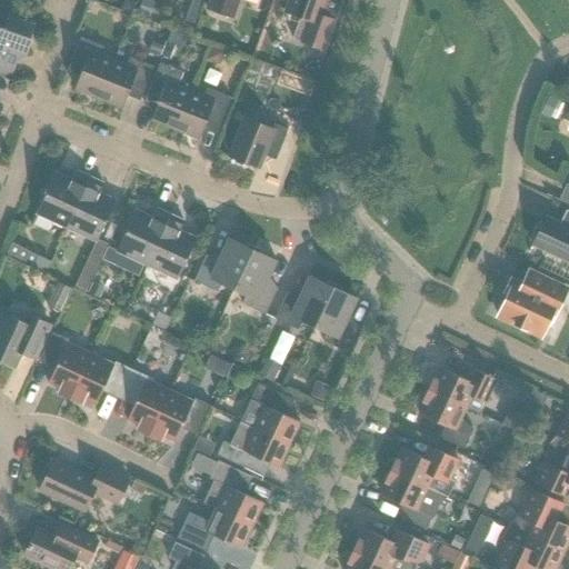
[(123,0),(120,11),(132,16),(137,3),(127,0),(123,0)]
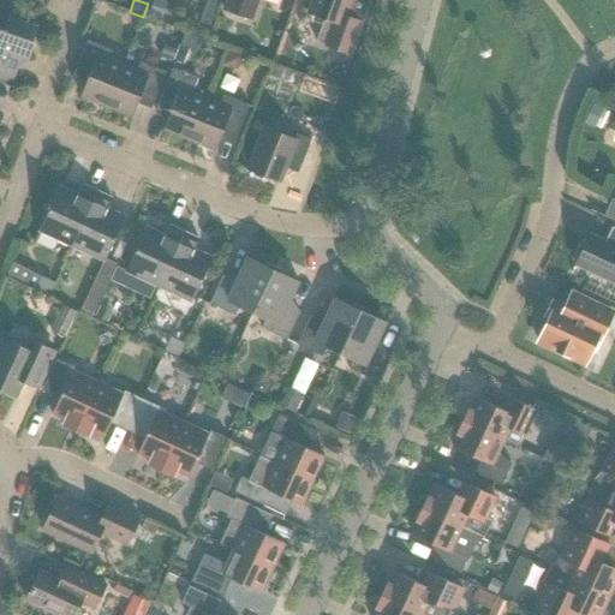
[(208,0),(199,23),(210,28),(220,0),(208,0)]
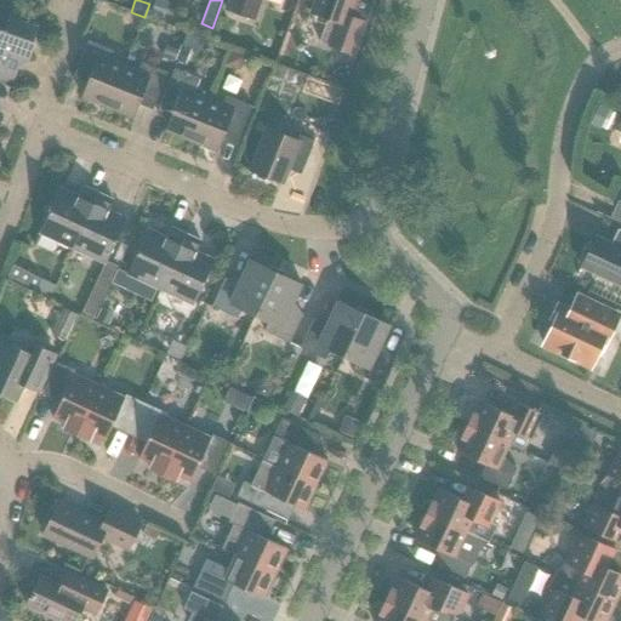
[(229,0),(226,11),(254,21),(260,0),(229,0)]
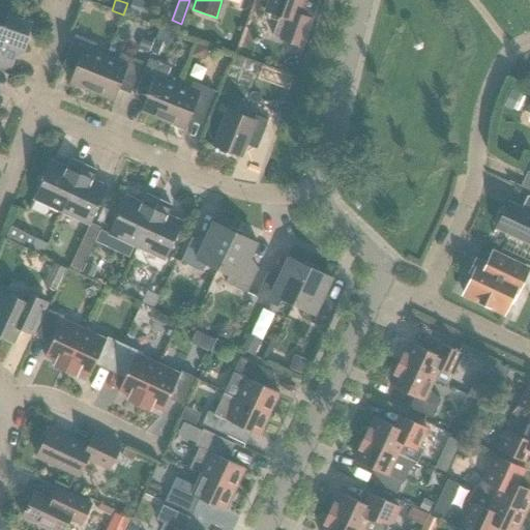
[(303,0),(269,0),(266,11),(280,17),(272,36),(301,47),(312,20),(299,15),(303,0)]
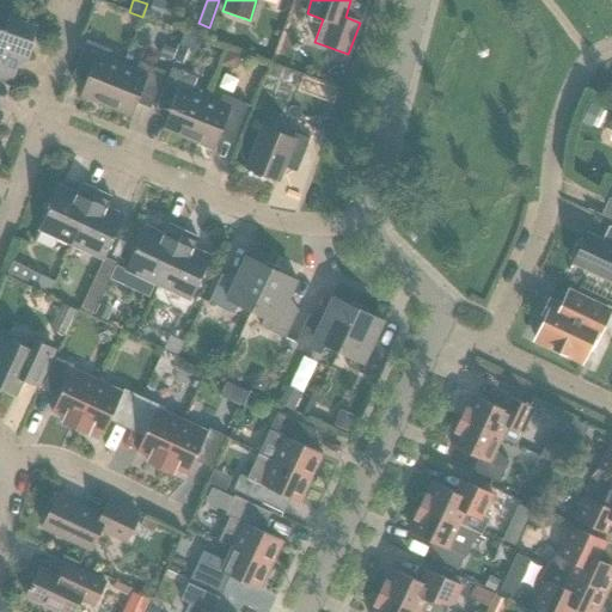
[(36,28),(10,18),(4,31),(0,30),(0,79),(11,84),(17,67),(26,62),(34,42),(31,41),(36,28)]
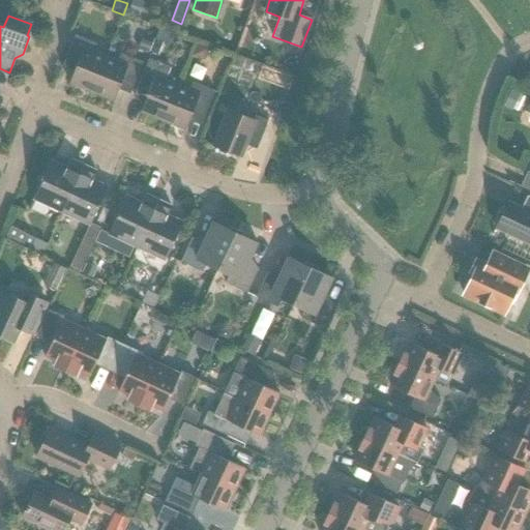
[(69,83),(91,92),(106,57),(94,52),(97,43),(75,35),(62,67),(75,71),(69,83)]
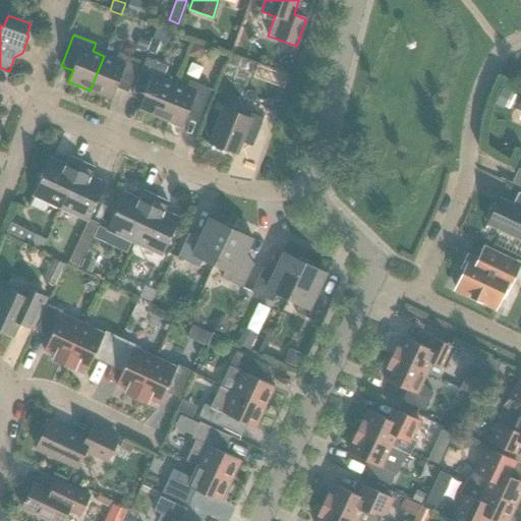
[(147,51),(156,54),(161,42),(153,39),(152,38),(147,51)]
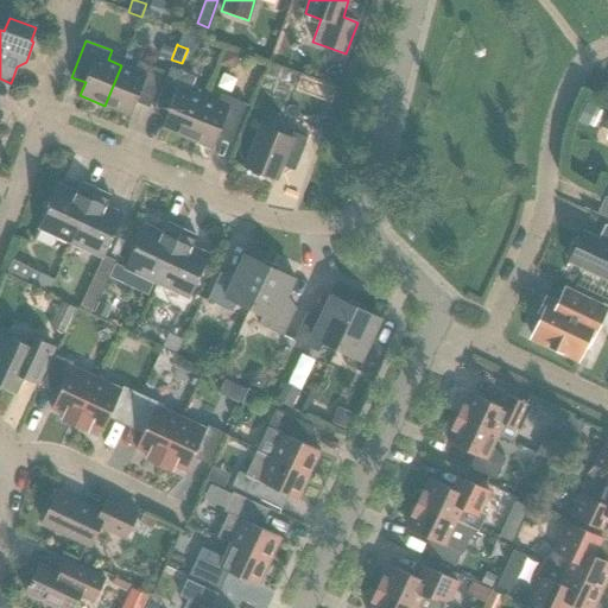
[(159,57),(170,61),(175,49),(163,45),(159,57)]
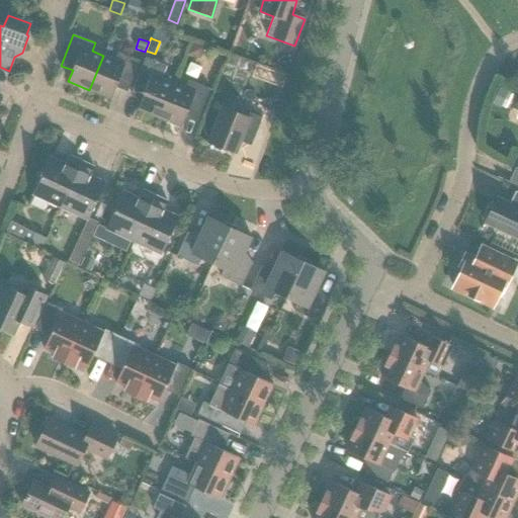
[(192,42),(188,55),(200,60),(204,48),(192,42)]
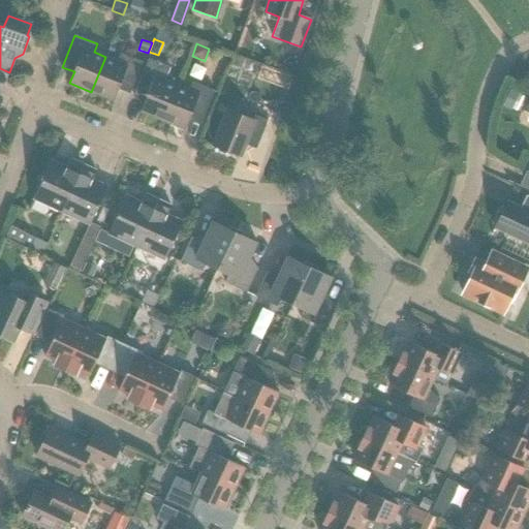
[(105,57),(91,92),(114,100),(118,89),(130,94),(143,62),(121,54),(118,61),(105,57)]
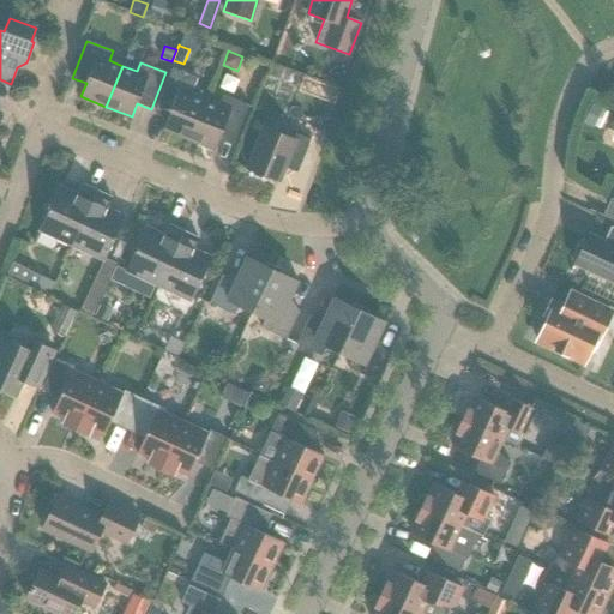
[(164,130),(190,140),(206,100),(192,94),(198,78),(173,68),(155,110),(169,116),(164,130)]
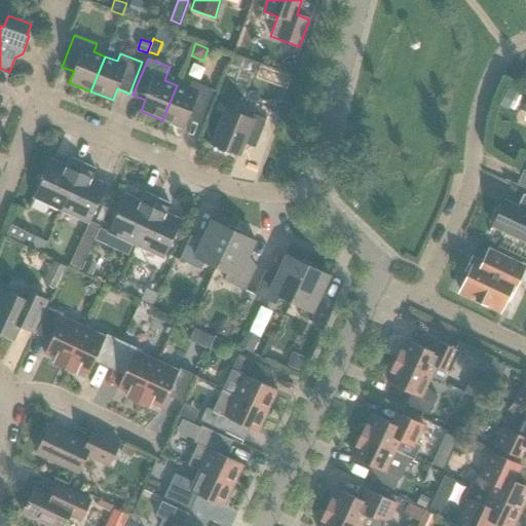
[(292,72),(296,62),(290,59),(283,61),(280,68),(292,72)]
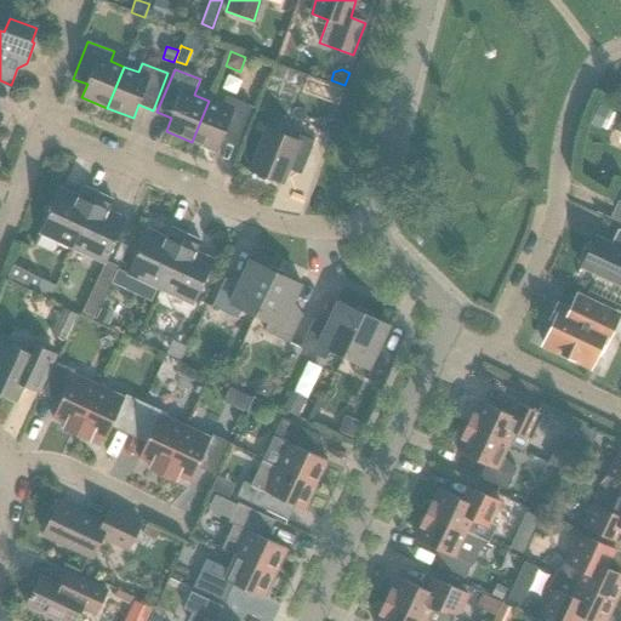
[(209,101),(192,142),(217,152),(223,138),(237,144),(252,107),(226,97),(222,106),(209,101)]
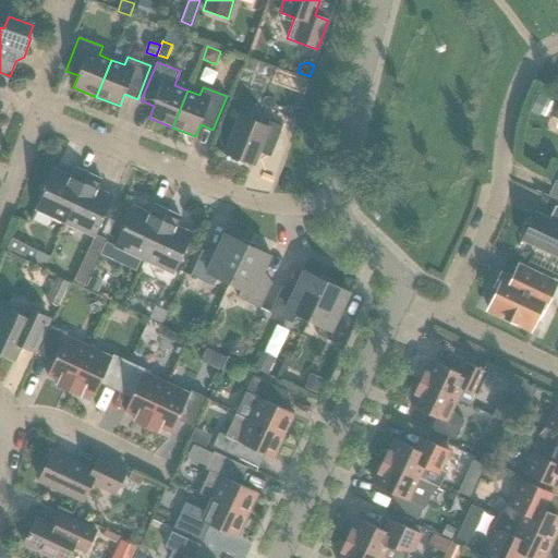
[(531,112),(540,117),(548,98),(538,94),(531,112)]
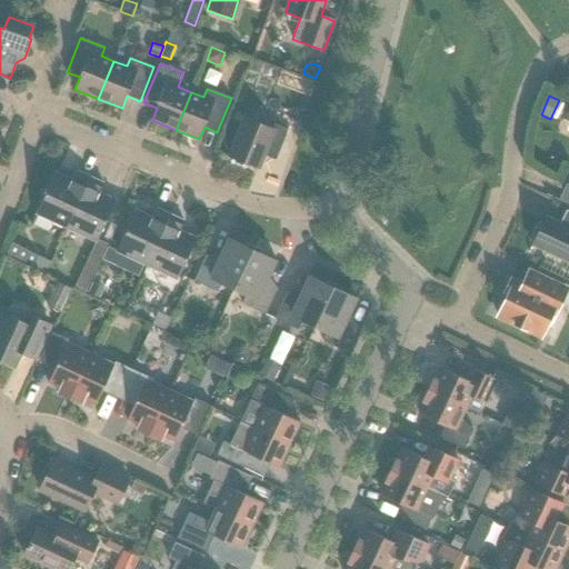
[(272,130),(246,119),(231,157),(258,168),(263,156),(276,160),(288,130),(275,125),(272,130)]
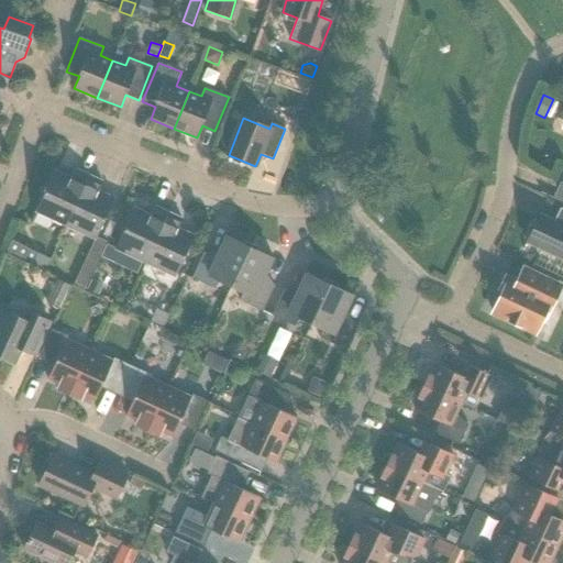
[(36,211),(66,225),(89,176),(75,169),(70,179),(55,172),(36,211)]
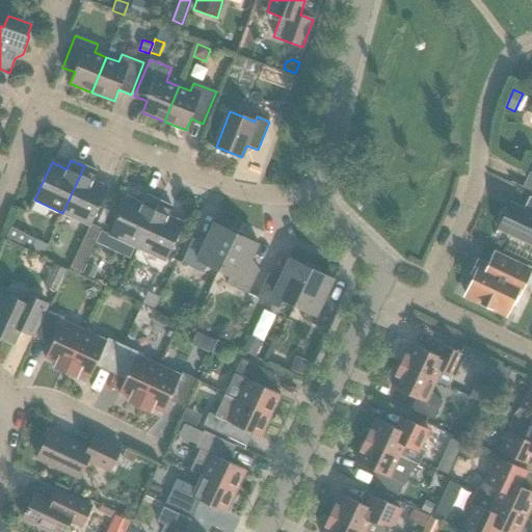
[(84,166),(62,213),(90,225),(107,188),(92,181),(97,173),(84,166)]
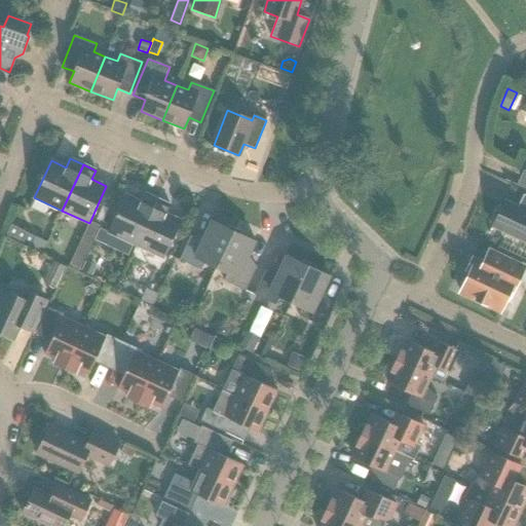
[(109,232),(136,246),(157,199),(145,193),(141,202),(126,195),(109,231),(101,227),(95,240),(104,245),(109,232)]
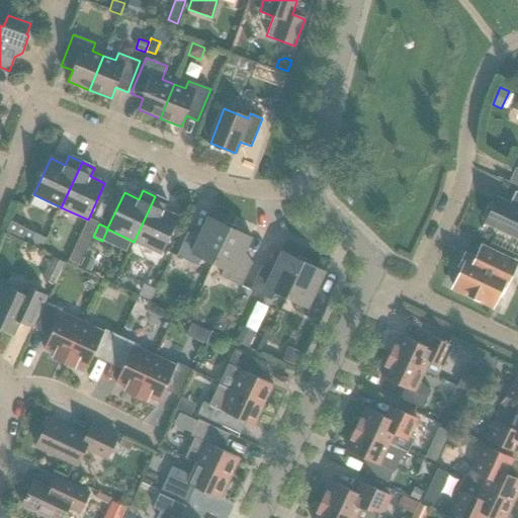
[(517,192),(515,191),(510,203),(497,197),(485,224),(517,239),(517,192)]
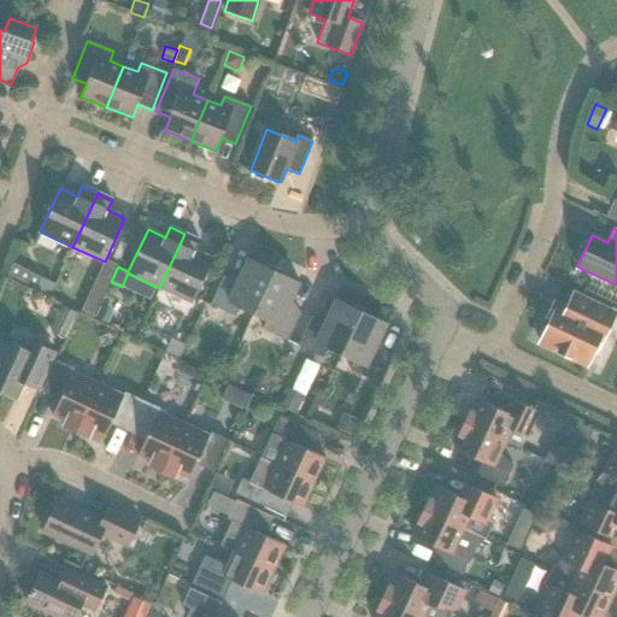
[(184,234),(159,288),(192,303),(212,259),(195,251),(200,241),(184,234)]
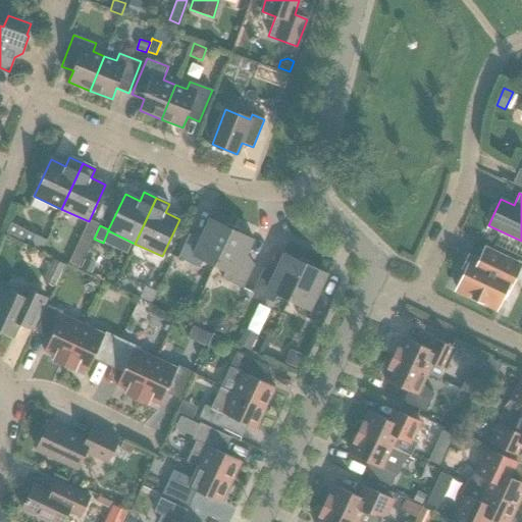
[(203,260),(214,265),(231,229),(209,219),(208,220),(210,220),(201,240),(189,235),(178,258),(200,268),(203,260)]
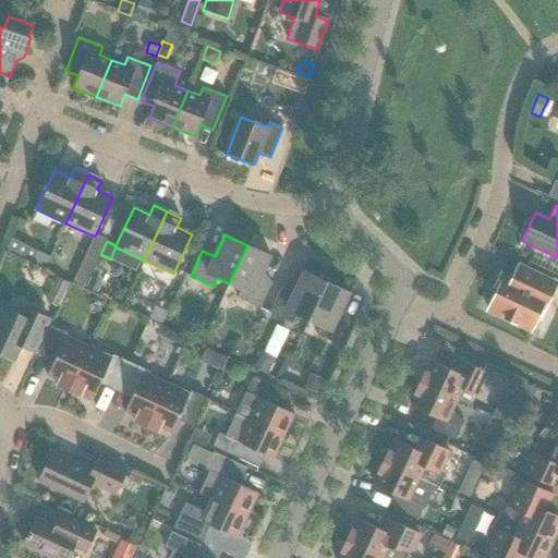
[(44,267),(48,256),(11,238),(7,249),(44,267)]
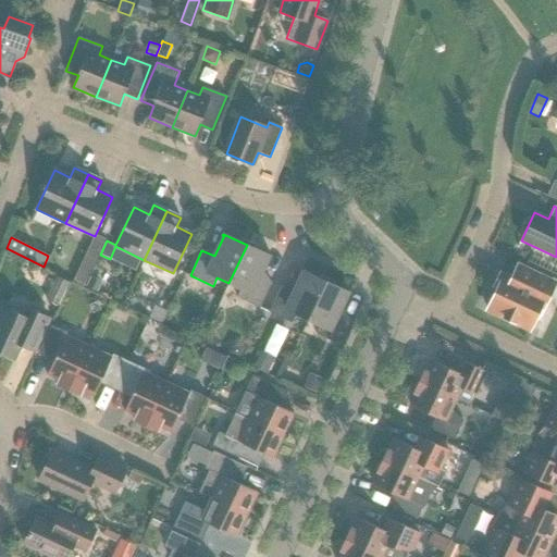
[(247,245),(229,283),(240,288),(237,297),(260,308),(272,283),(259,277),(269,257),(271,258),(271,256),(247,245)]
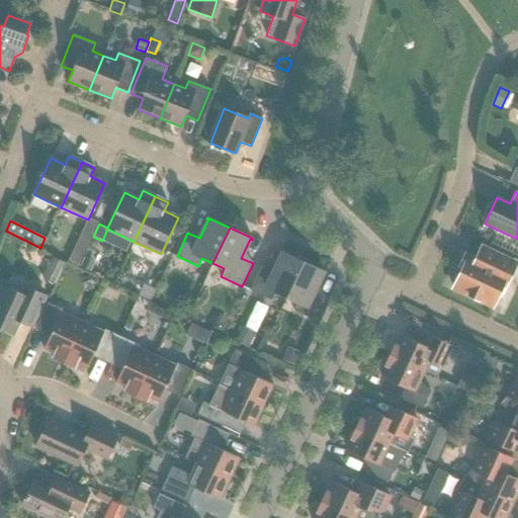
[(477,261),(468,257),(454,288),(493,307),(507,276),(509,277),(516,264),(483,248),(477,261)]
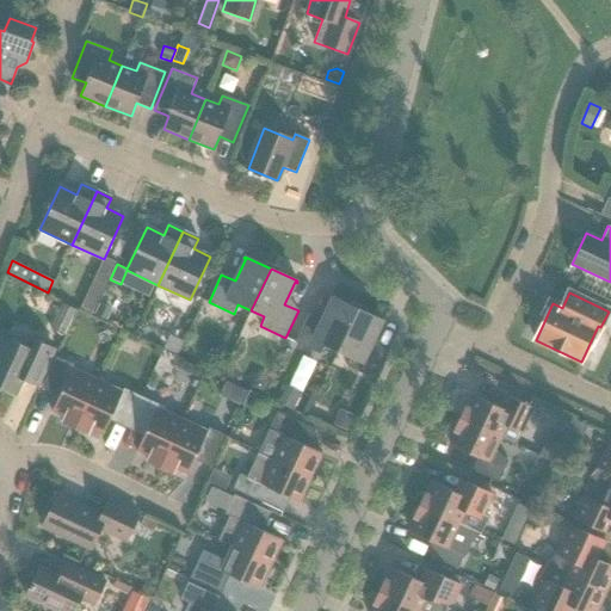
[(96,301),(84,295),(78,306),(91,312),(96,301)]
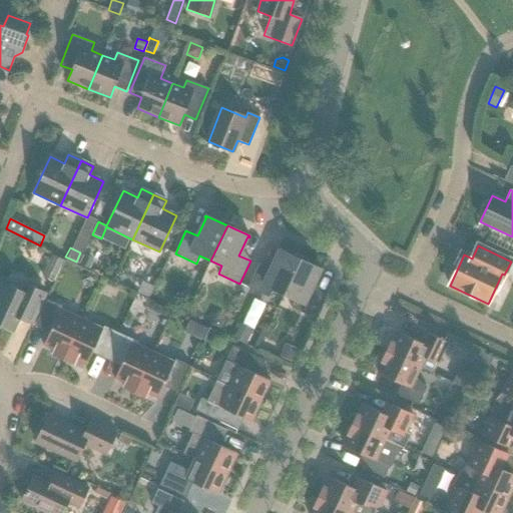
[(273,290),(284,295),(301,260),(279,249),(278,250),(279,250),(270,270),(259,265),(247,288),(269,298),(273,290)]
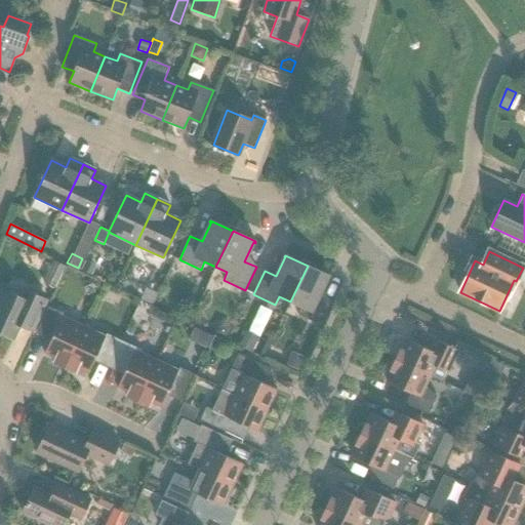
[(97,265),(85,259),(80,272),(92,277),(97,265)]
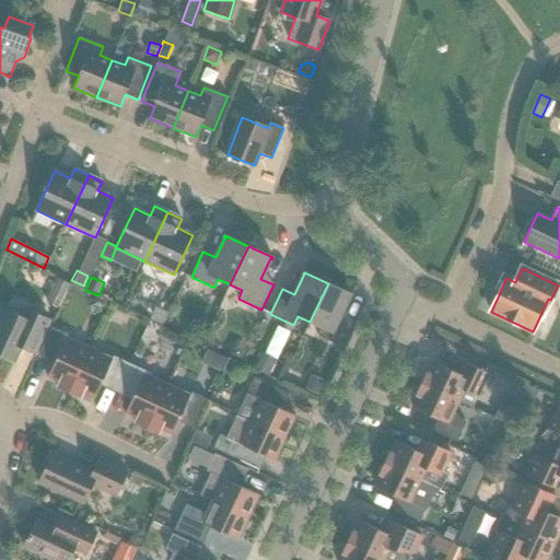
[(70,284),(57,278),(51,291),(56,293),(50,304),(59,308),(70,284)]
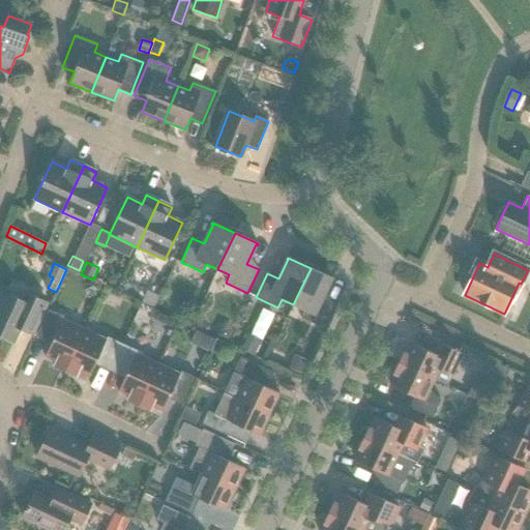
[(311,268),(293,304),(304,310),(301,318),(323,328),(333,304),(322,299),(331,280),(332,280),(333,278),(311,268)]
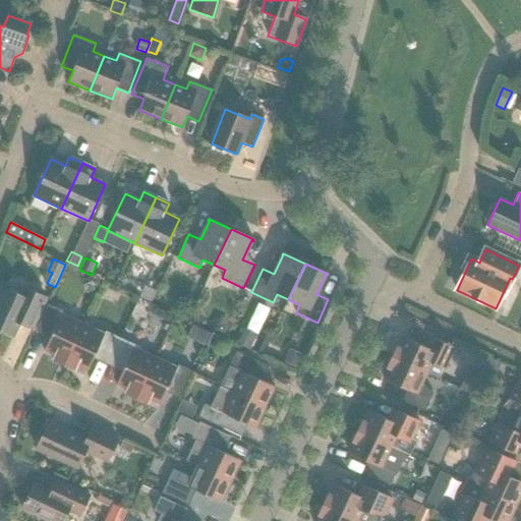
[(21,296),(4,288),(0,296),(0,330),(13,337),(22,315),(34,321),(45,297),(25,288),(21,296)]
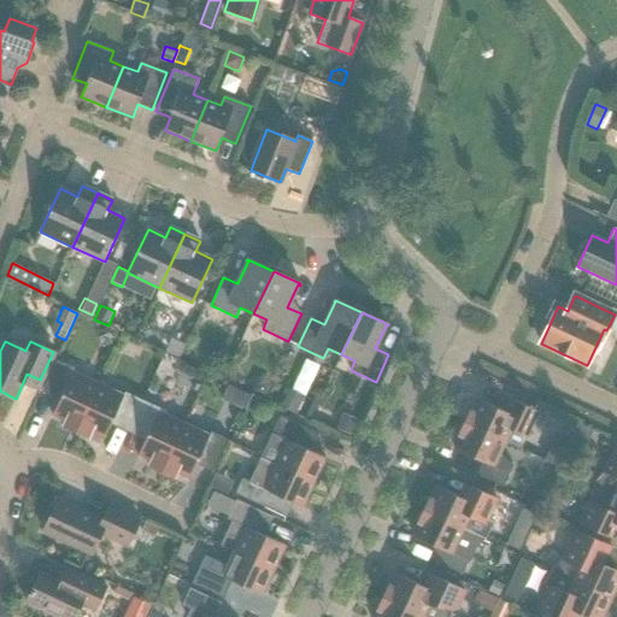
[(76,433),(99,385),(74,372),(75,369),(57,360),(43,391),(60,399),(52,416),(64,422),(63,425),(76,433)]
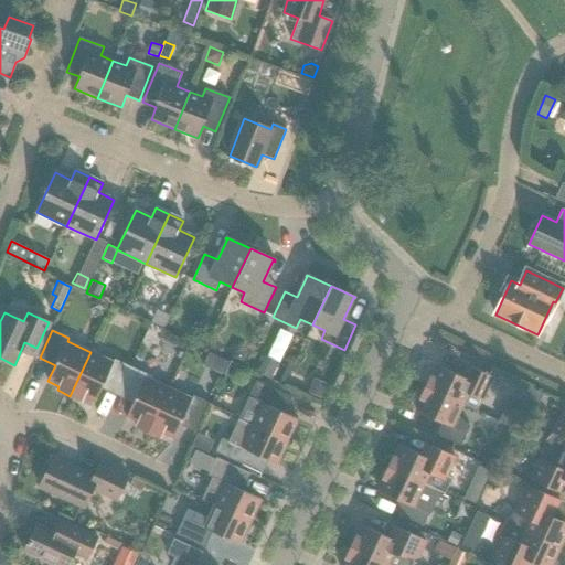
[(249,353),(236,347),(231,360),(243,365),(249,353)]
